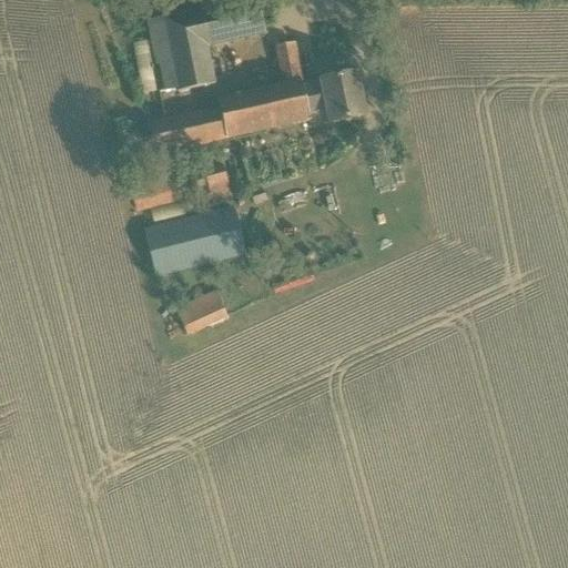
[(214,85),(206,48),(265,34),(257,0),(243,0),(146,21),(155,64),(159,63),(164,92),(176,90),(176,93),(214,85)]
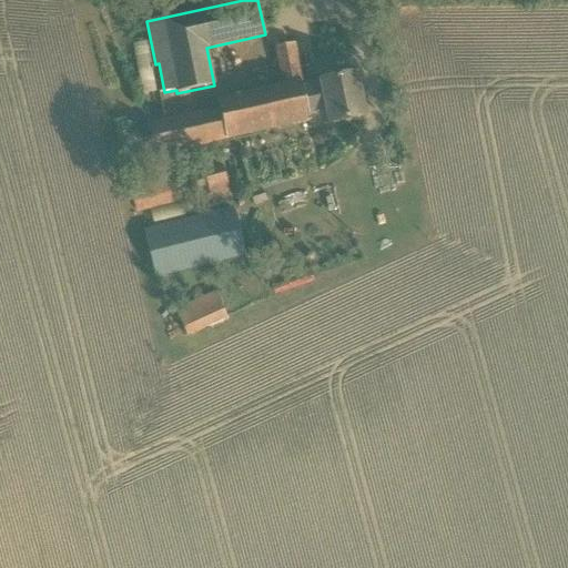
[(365,117),(356,74),(321,81),(322,84),(302,89),(294,43),(275,48),(283,87),(217,101),(219,110),(149,124),(155,154),(310,121),(308,114),(326,111),(328,124),(365,117)]
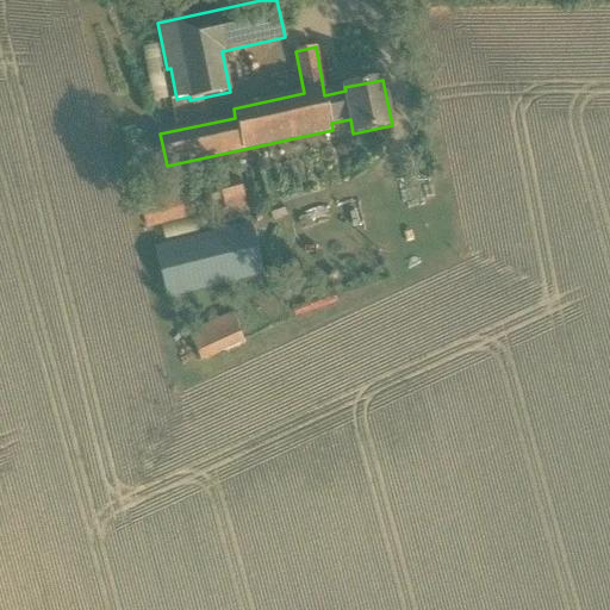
[(240,180),(217,186),(209,188),(213,206),(222,204),(225,219),(248,213),(240,180)]
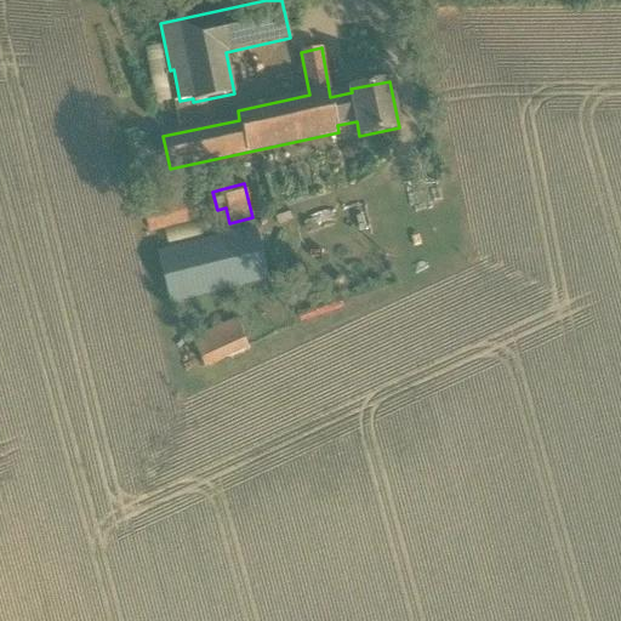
[(149,232),(188,222),(180,189),(141,200),(149,232)]
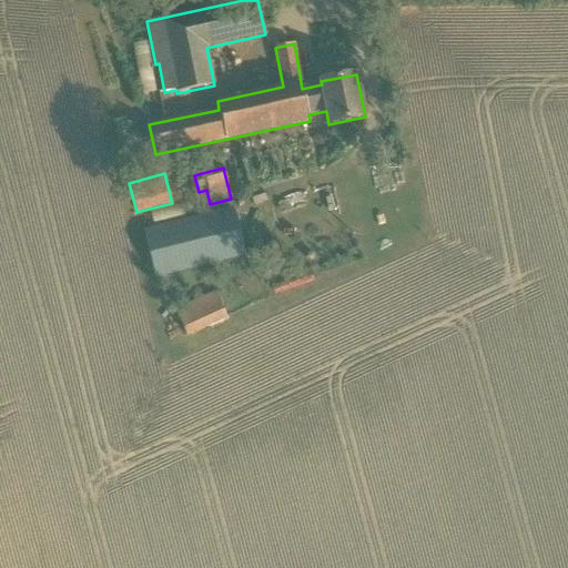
[(154,276),(242,254),(231,210),(143,233),(154,276)]
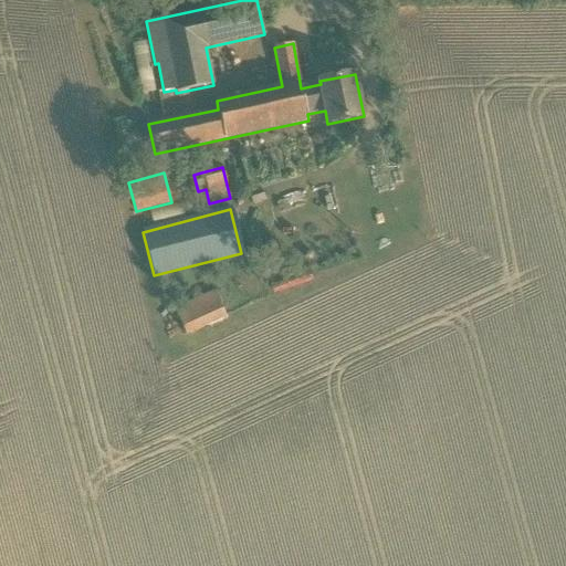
[(188,336),(226,318),(213,292),(176,308),(188,336)]
